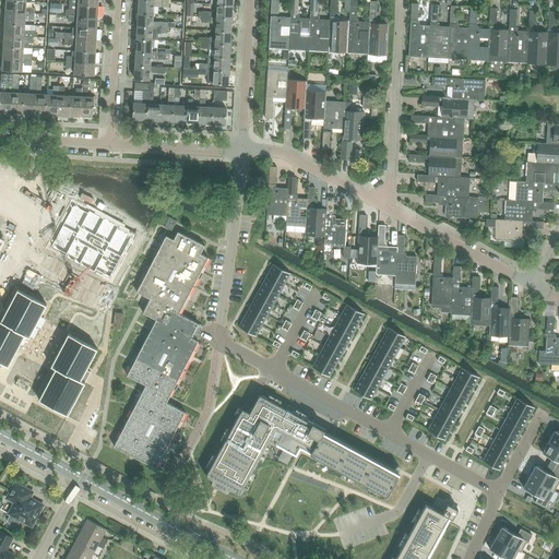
[(139,0),(139,13),(154,14),(155,7),(169,8),(169,2),(139,0)]
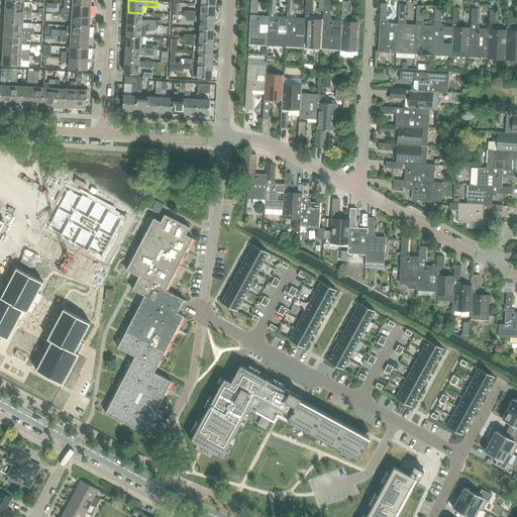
[(5,1),(4,11),(31,13),(31,7),(24,7),(24,1),(5,1)]
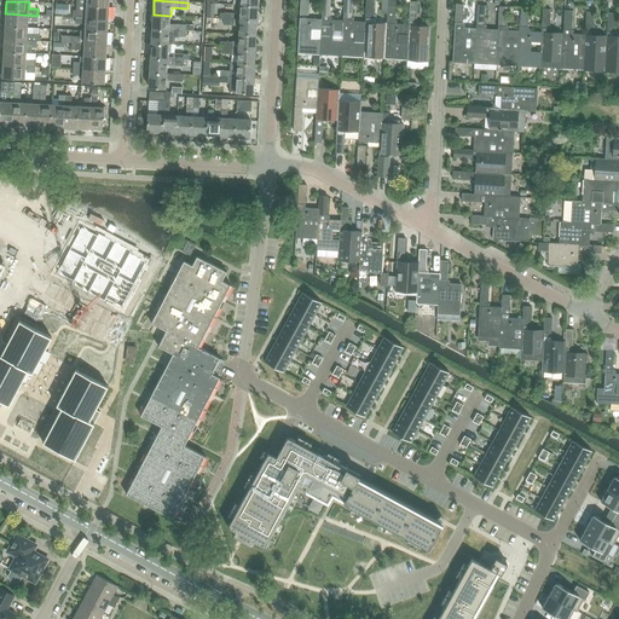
[(74,10),(73,17),(75,17),(109,19),(110,6),(76,5),(76,10),(74,10)]
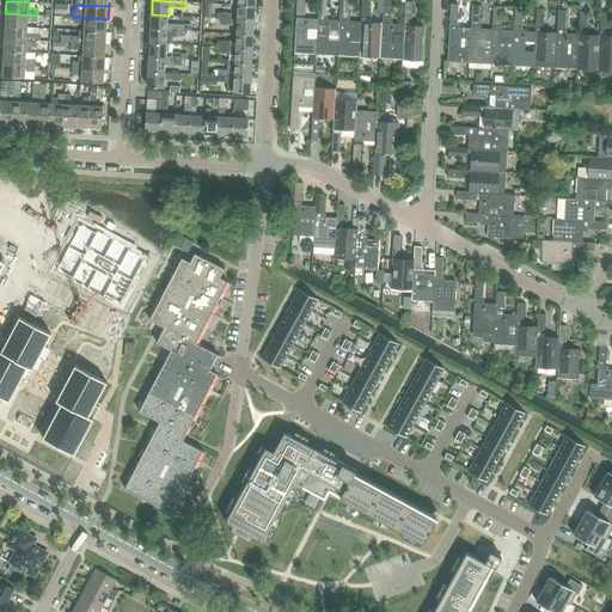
[(238,19),(255,20),(256,6),(238,6),(238,19)]
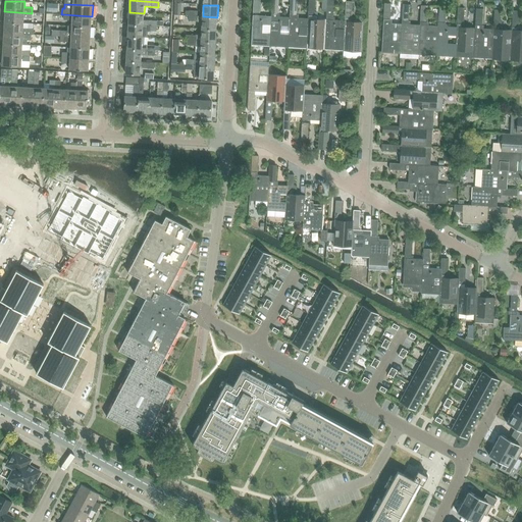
[(439,6),(438,23),(438,27),(448,27),(445,23),(446,7),(439,6)]
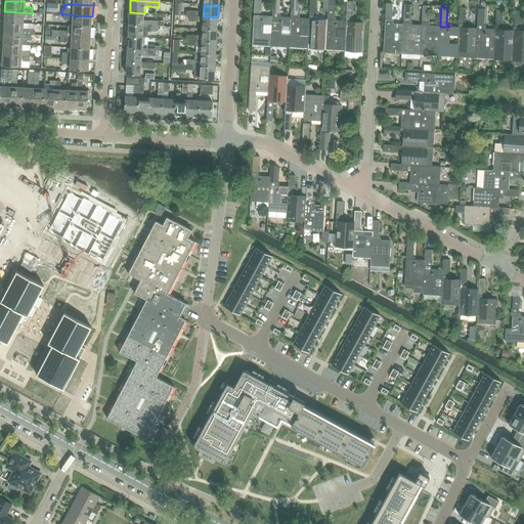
[(4,11),(4,23),(24,24),(24,18),(31,18),(32,13),(4,11)]
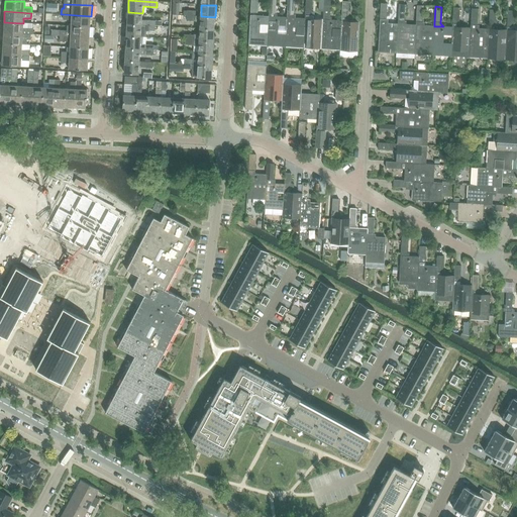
[(128,12),(127,25),(142,25),(146,26),(147,21),(147,20),(142,20),(142,13),(128,12)]
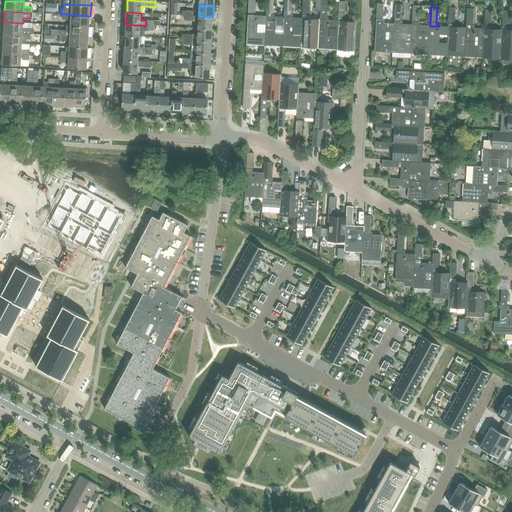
[(266,16),(264,45),(282,46),(284,17),(273,17),(273,13),(266,13),(266,16)]
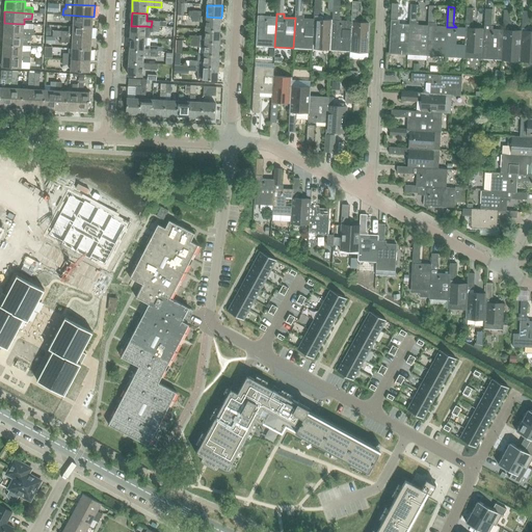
[(73,21),(73,26),(92,28),(94,17),(64,15),(64,21),(73,21)]
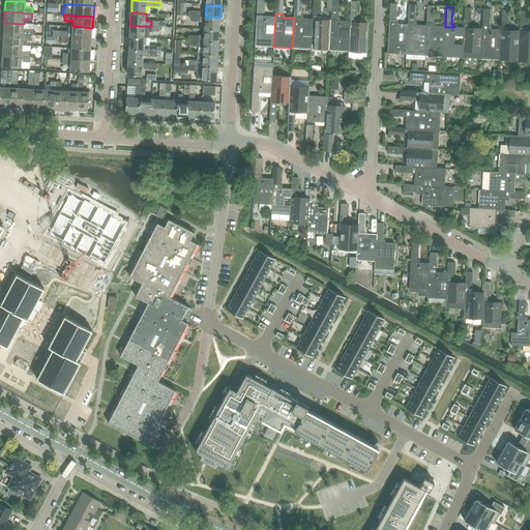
[(294,18),(292,48),(311,49),(313,19),(302,19),(302,15),(301,15),(294,15),(294,18)]
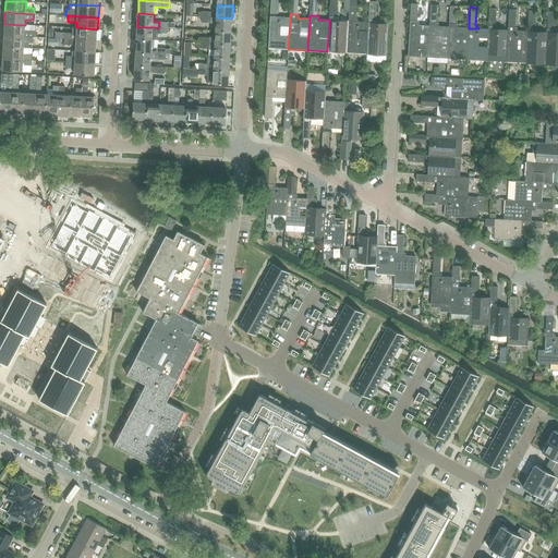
[(270,16),(268,48),(288,49),(290,17),(270,16)]
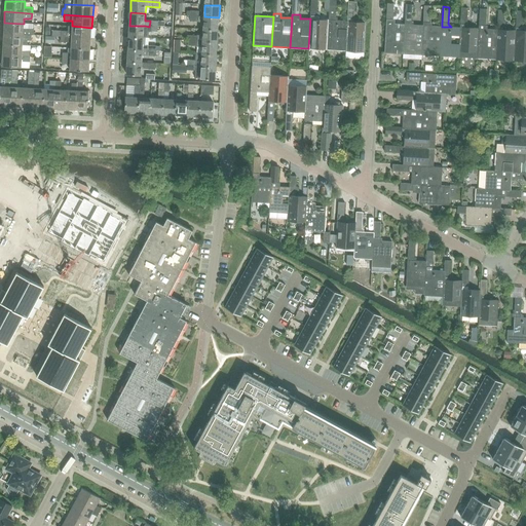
[(203,29),(219,30),(219,17),(204,16),(199,16),(190,16),(190,22),(198,22),(203,23),(203,29)]
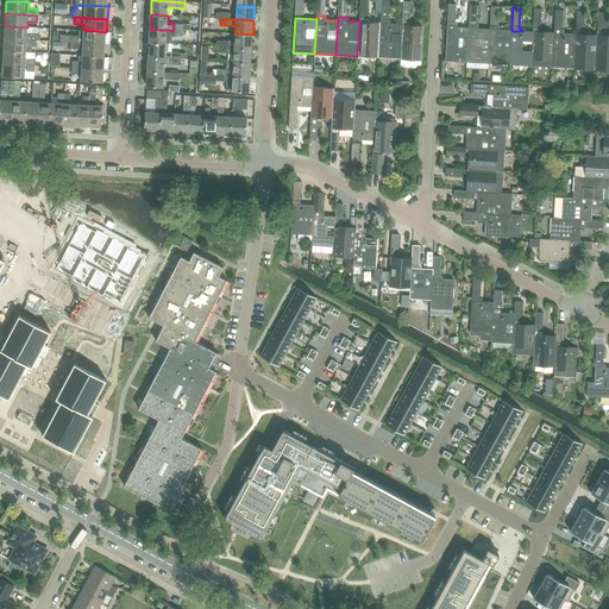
[(381,23),(378,57),(401,60),(402,24),(390,24),(390,20),(389,20),(381,19),(381,23)]
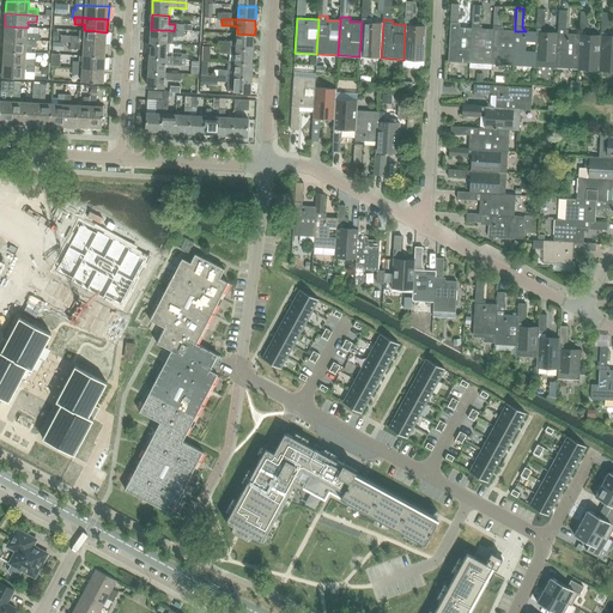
[(405,24),(404,60),(425,61),(428,25),(412,25),(413,20),(405,20),(405,24)]
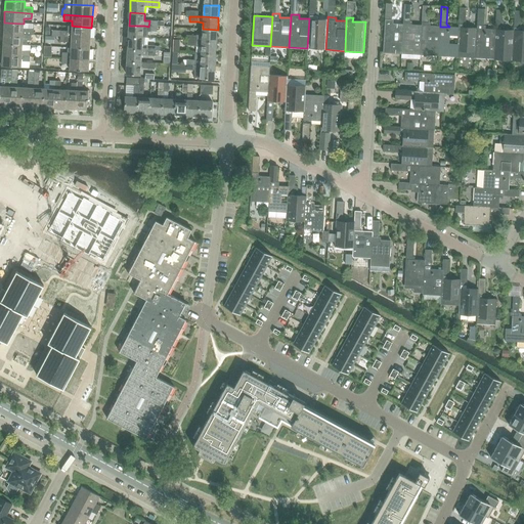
[(307,48),(325,49),(328,19),(309,18),(307,48)]
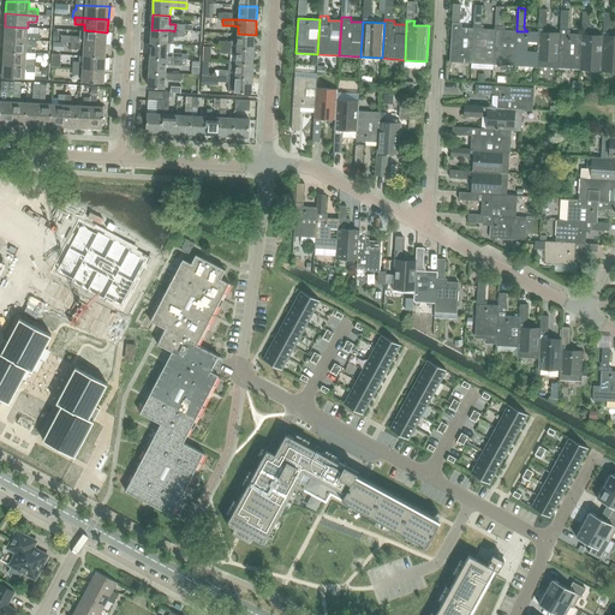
[(452,27),(449,63),(471,64),(473,28),(461,28),(461,24),(459,24),(452,23),(452,27)]
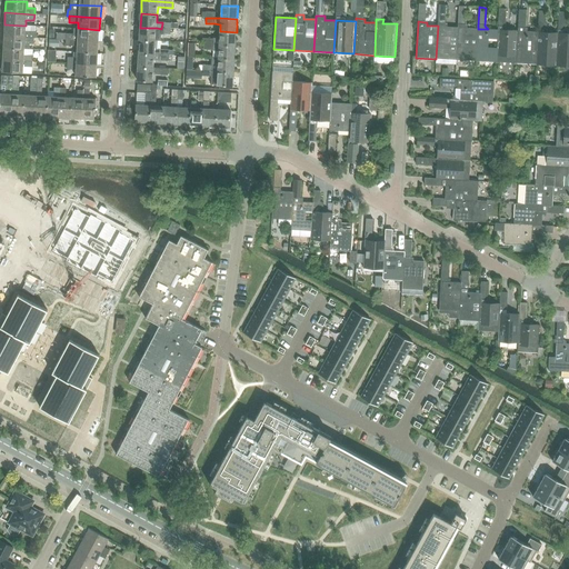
[(438,26),(436,59),(456,60),(458,27),(447,27),(447,23),(445,23),(438,22),(438,26)]
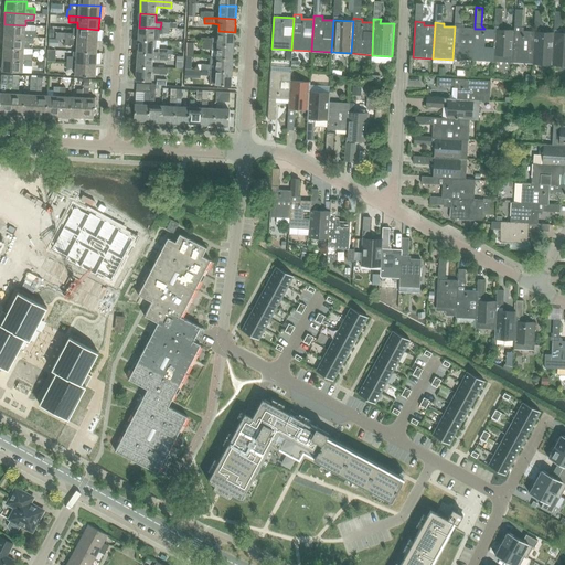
[(455,27),(452,60),(472,61),(475,29),(464,28),(465,24),(461,24),(455,23),(455,27)]
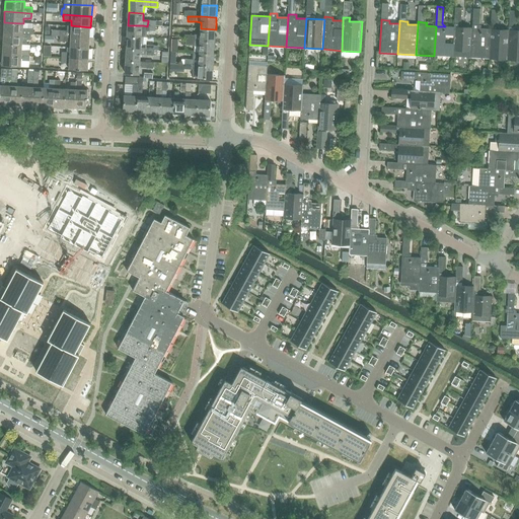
[(4,22),(3,32),(30,34),(32,34),(32,29),(31,28),(31,23),(23,23),(4,22)]
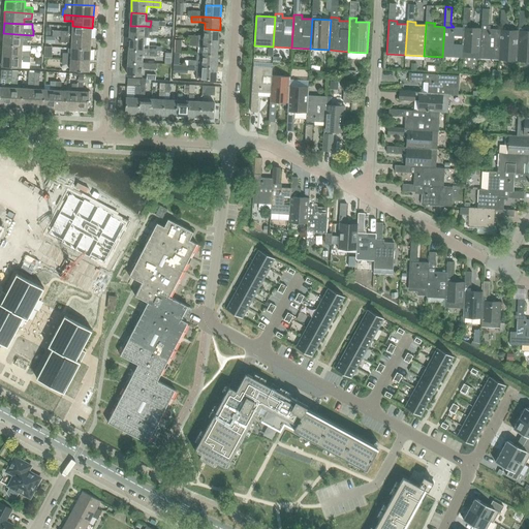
[(463,28),(461,58),(479,59),(481,29),(471,28),(470,25),(463,25),(463,28)]
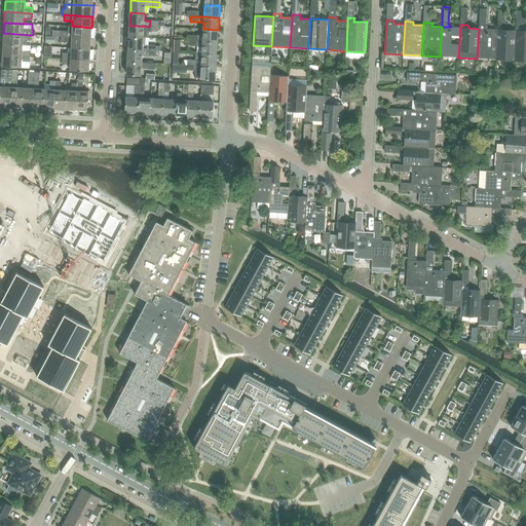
[(61,31),(61,36),(63,36),(91,38),(91,28),(72,26),(68,26),(68,31),(63,31),(61,31)]
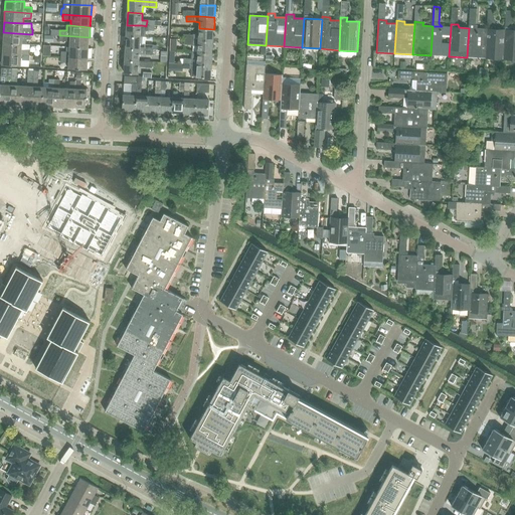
[(127,25),(126,36),(141,37),(141,31),(146,31),(146,30),(155,31),(155,26),(146,26),(142,25),(127,25)]
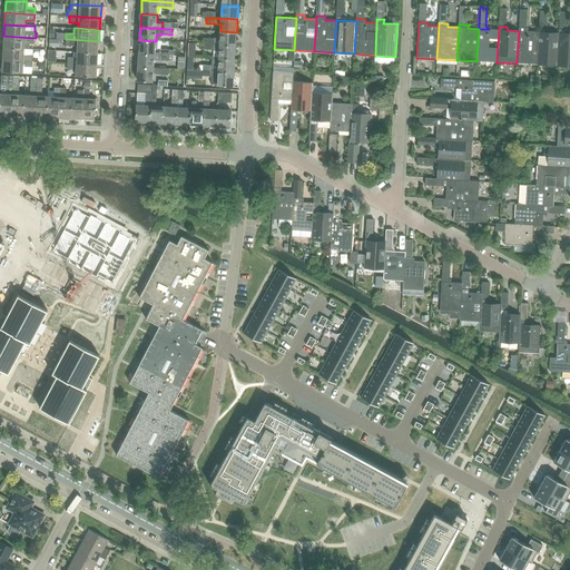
[(519,31),(517,64),(537,65),(539,32),(529,31),(529,28),(527,28),(519,28),(519,31)]
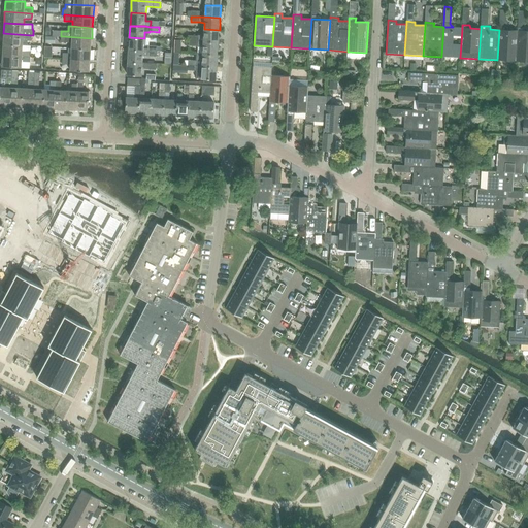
[(441,57),(460,58),(462,28),(453,27),(443,27),(441,57)]
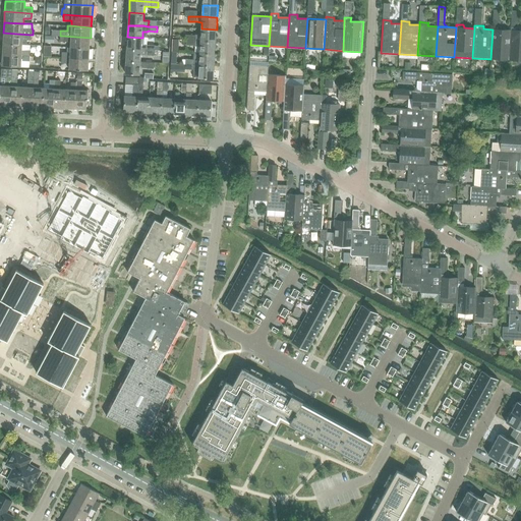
[(493,30),(490,59),(509,60),(511,31),(502,30),(502,26),(499,26),(493,26),(493,30)]
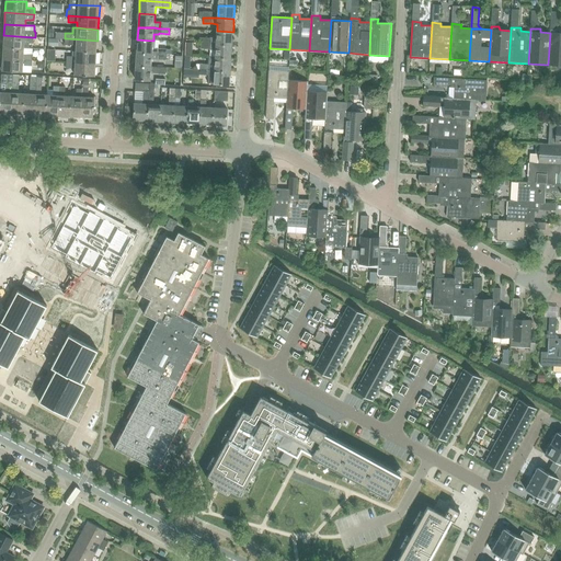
[(550,33),(548,65),(560,65),(560,33),(560,30),(558,30),(550,30),(550,33)]
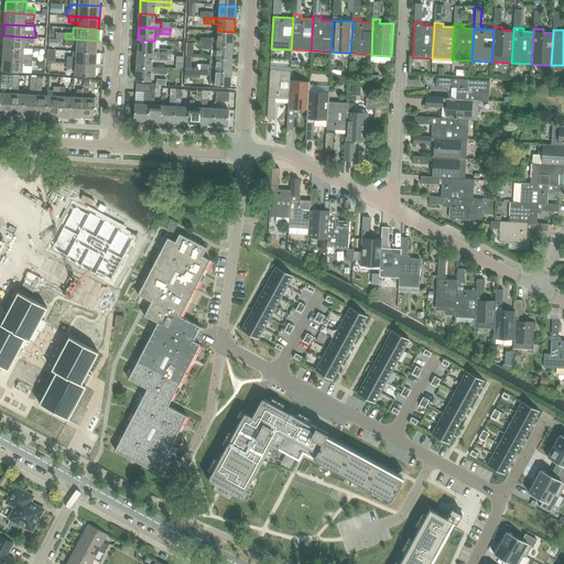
[(217,45),(234,46),(235,32),(218,31),(217,39),(212,38),(212,39),(203,39),(203,44),(212,45),(217,45)]
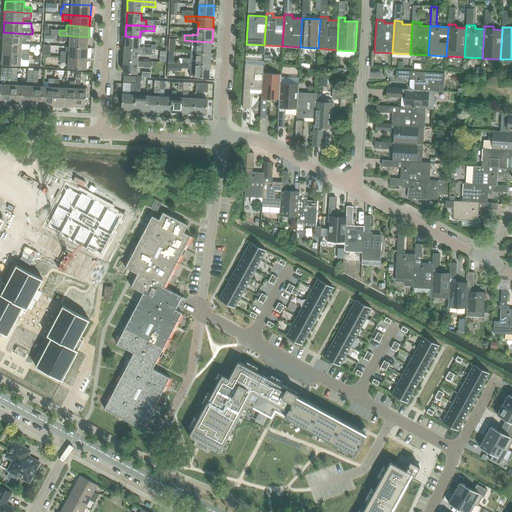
[(3,32),(3,43),(21,44),(22,44),(26,44),(27,39),(29,39),(30,34),(3,32)]
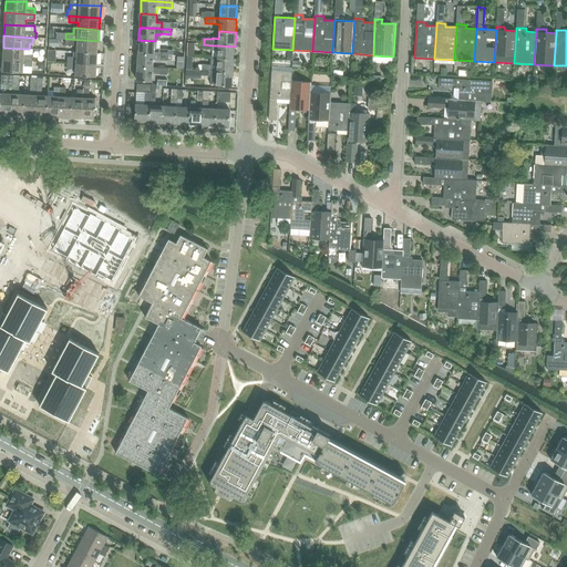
[(65,39),(65,44),(68,45),(76,45),(75,51),(98,52),(99,41),(68,39),(65,39)]
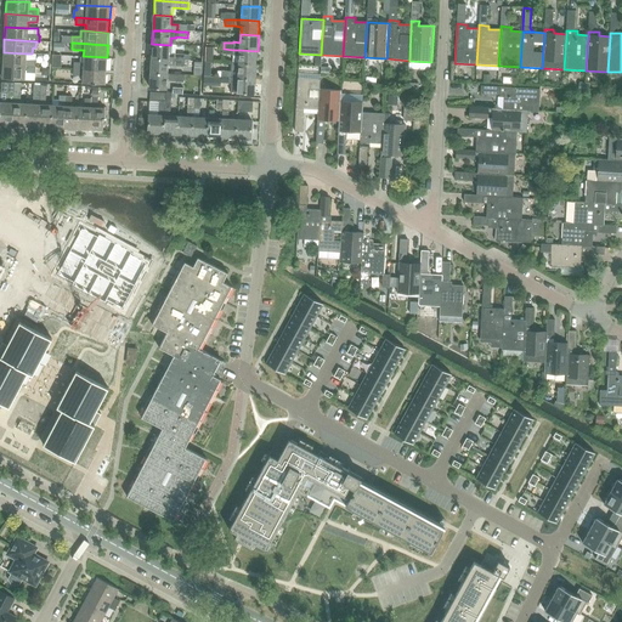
[(152,44),(152,58),(186,61),(186,60),(186,55),(175,55),(175,45),(170,45),(152,44)]
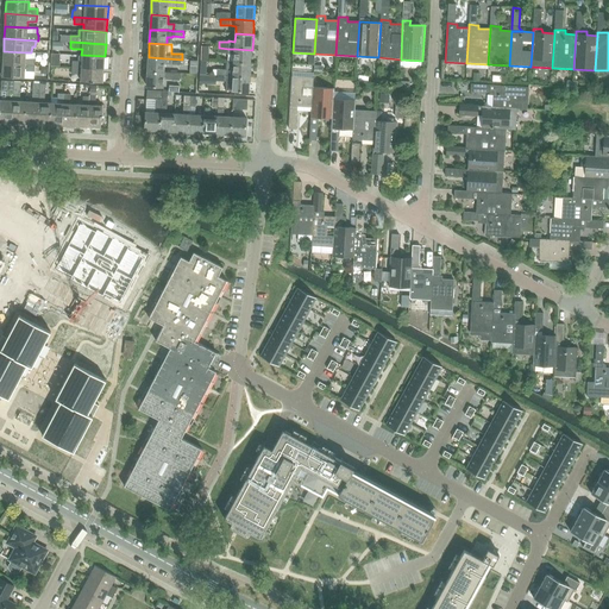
[(228,49),(228,54),(234,54),(233,62),(251,63),(252,50),(234,49),(228,49)]
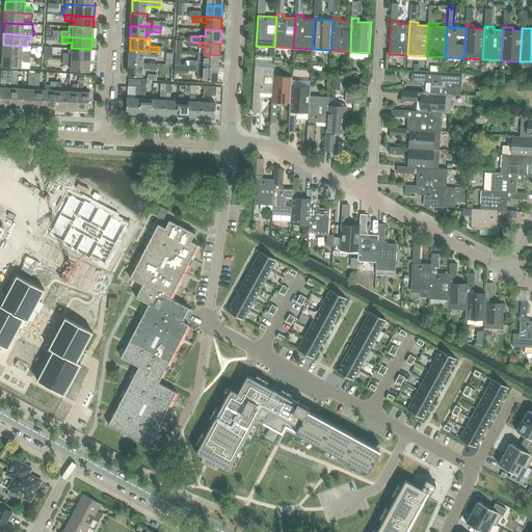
[(3,45),(2,56),(29,57),(30,52),(23,51),(23,46),(22,46),(3,45)]
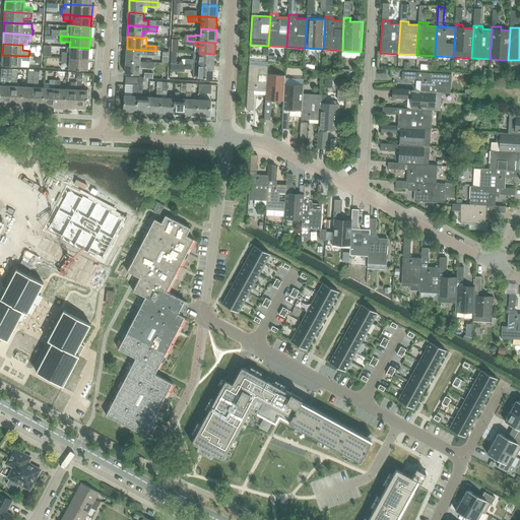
[(61,52),(61,58),(89,59),(89,48),(69,47),(69,53),(61,52)]
